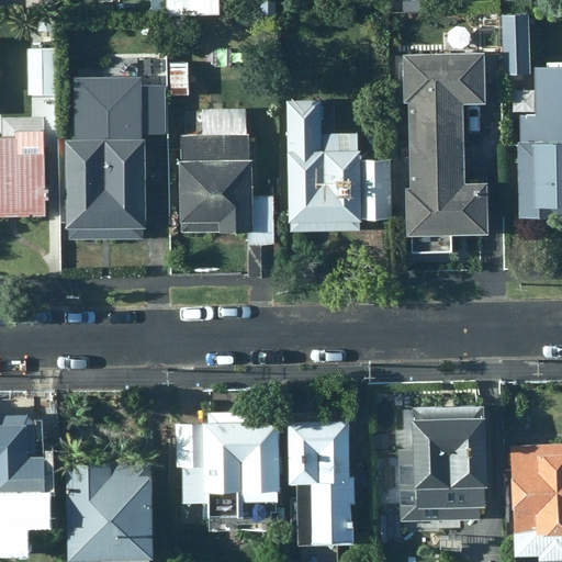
[(141,0),(114,0),(114,15),(141,15),(141,0)]
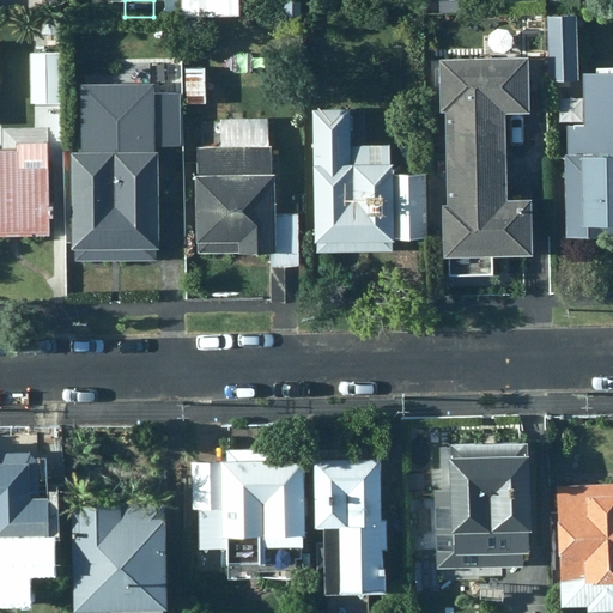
[(195,0),(196,16),(240,16),(238,0),(195,0)]
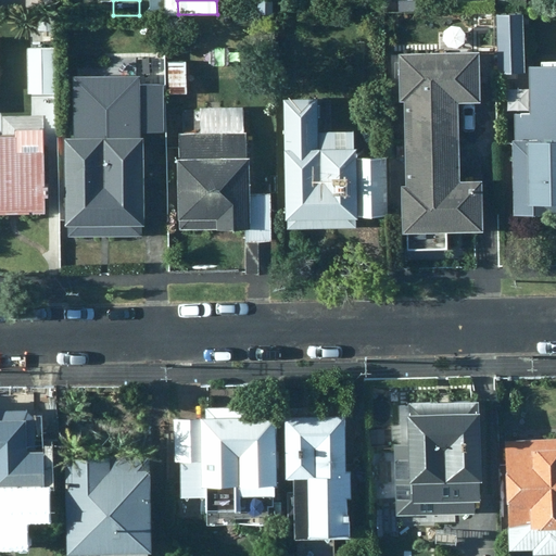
[(521,13),(496,13),(497,74),(522,74),(521,13)]
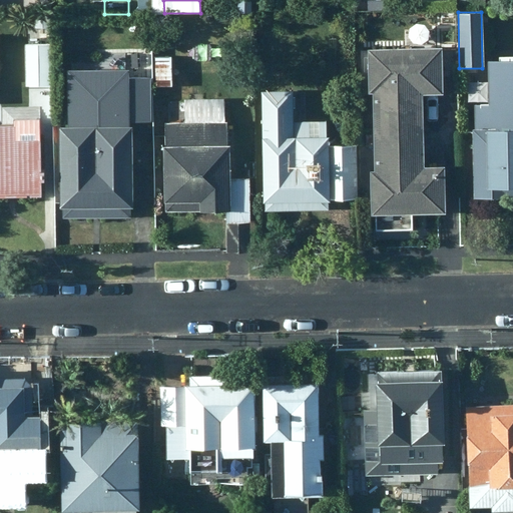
[(49,40),(48,23),(37,23),(38,41),(49,40)]
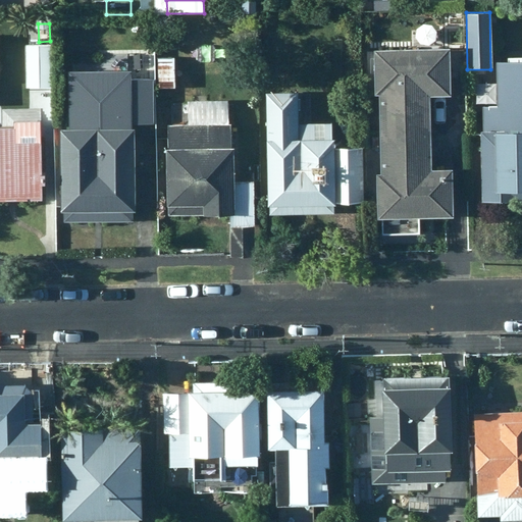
[(377,96),(378,135),(427,134),(426,99),(449,99),(448,49),(438,50),(437,34),(419,36),(419,51),(371,52),(372,96),(377,96)]
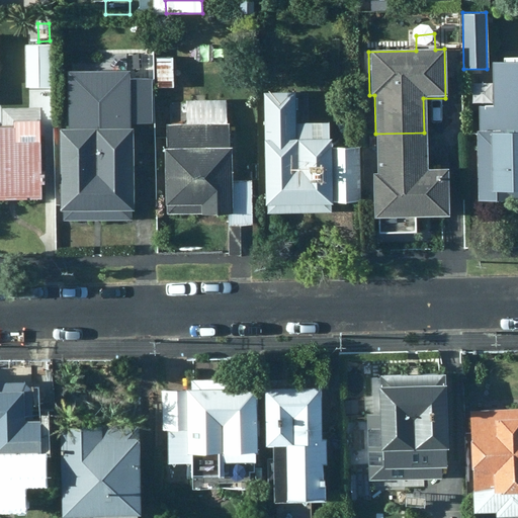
[(49,46),(23,47),(24,89),(50,88),(49,46)]
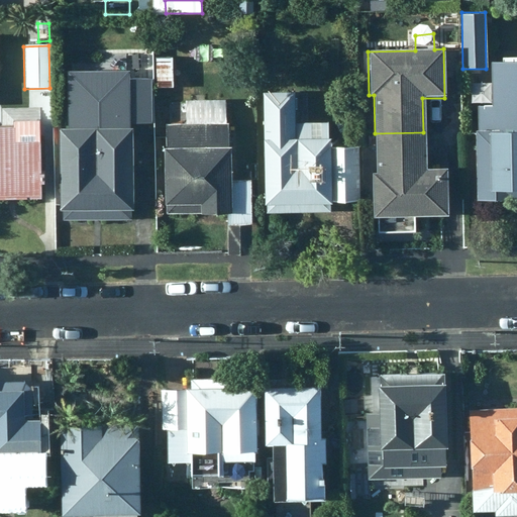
[(480,131),(474,131),(476,203),(516,201),(516,57),(502,58),(502,62),(490,63),(491,105),(479,106),(480,131)]
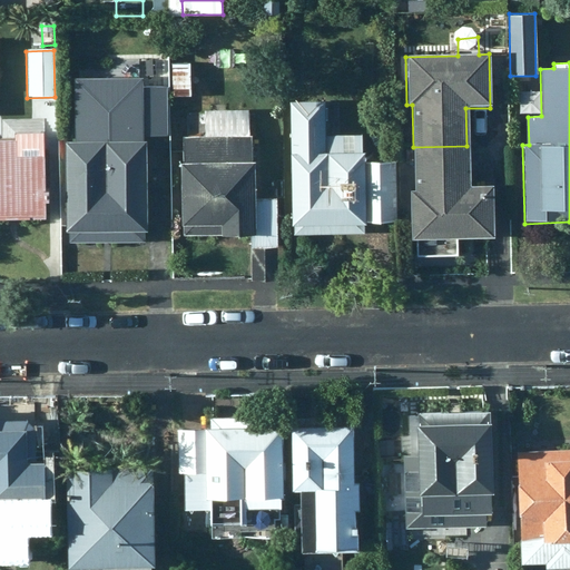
[(189,64),(172,64),(172,97),(190,97),(189,64)]
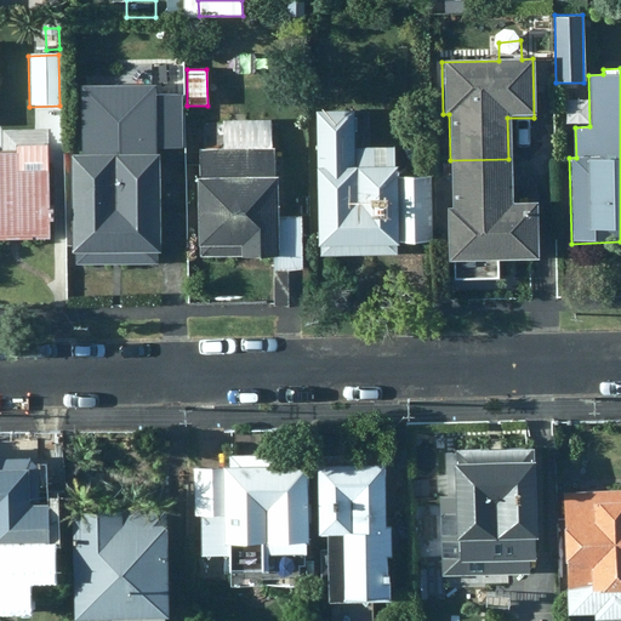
[(353,110),(315,112),(317,248),(319,248),(320,257),(397,256),(397,248),(399,248),(399,243),(432,243),(432,176),(396,176),(394,148),(353,148),(353,110)]
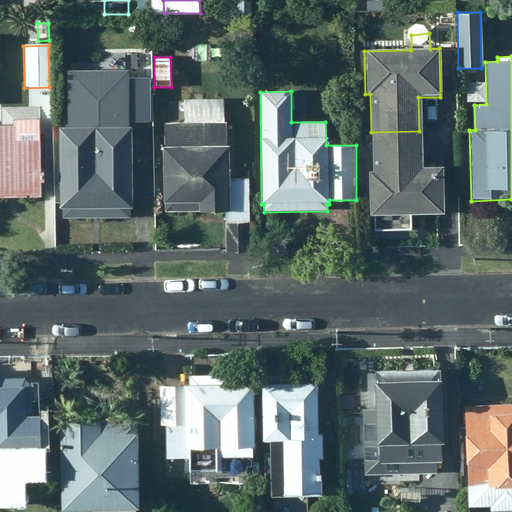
[(60,129),(57,128),(58,208),(66,209),(66,217),(123,216),(123,208),(131,208),(130,111),(117,111),(117,103),(68,104),(68,112),(60,112),(60,129)]
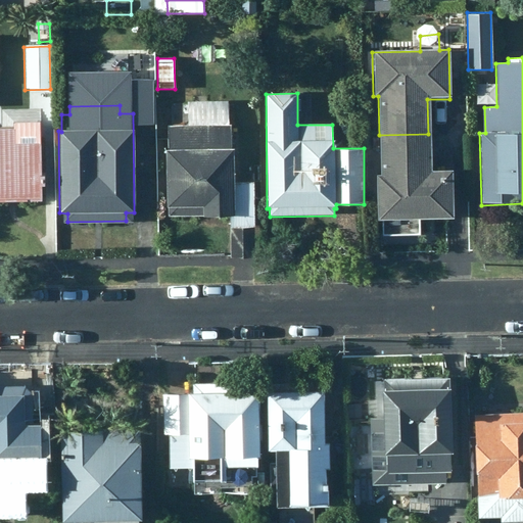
[(232,125),(165,127),(168,219),(233,217),(232,125)]
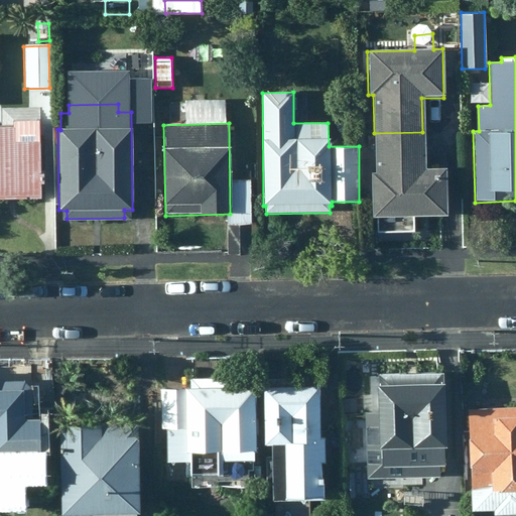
[(13,127),(0,127),(0,201),(40,201),(39,141),(13,142),(13,127)]
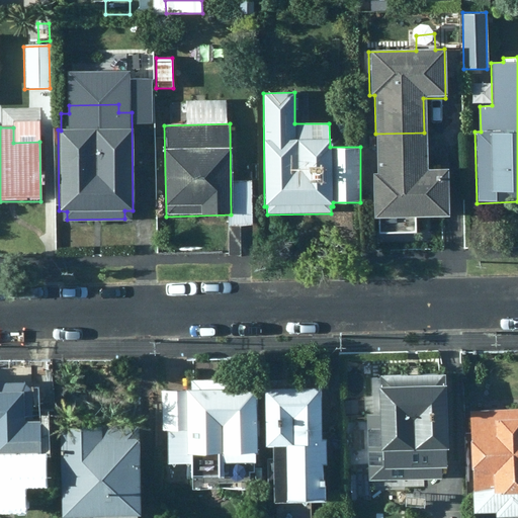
[(425,171),(424,133),(375,134),(377,174),(371,175),(372,219),(378,219),(378,234),(415,233),(415,219),(448,217),(447,170),(425,171)]
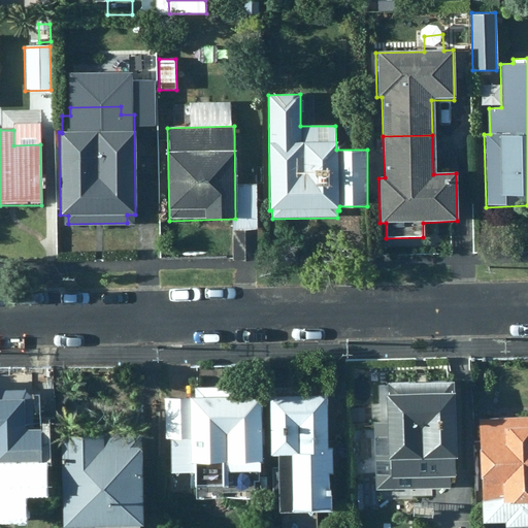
[(260,186),(236,186),(237,257),(250,257),(261,257),(260,186)]
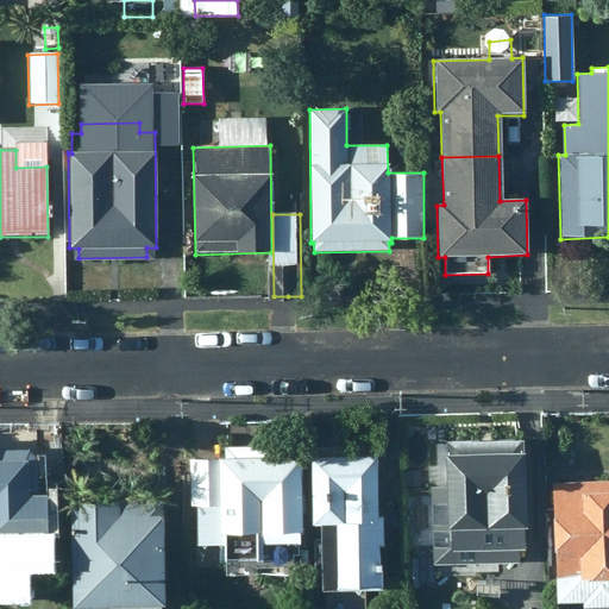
[(523,542),(522,433),(445,437),(446,484),(433,484),(433,562),(519,558),(519,542),(523,542)]
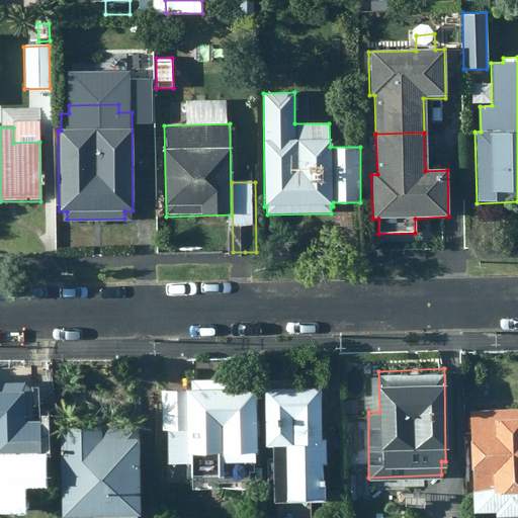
[(255,478),(255,382),(229,382),(229,374),(189,375),(189,384),(160,385),(161,425),(165,425),(167,481),(190,481),(190,485),(218,484),(217,479),(255,478)]
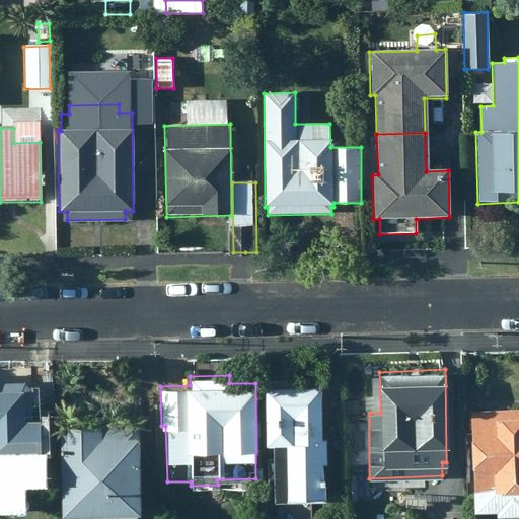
[(0,473),(5,474),(5,450),(40,449),(39,415),(31,415),(31,385),(24,378),(0,377),(0,473)]
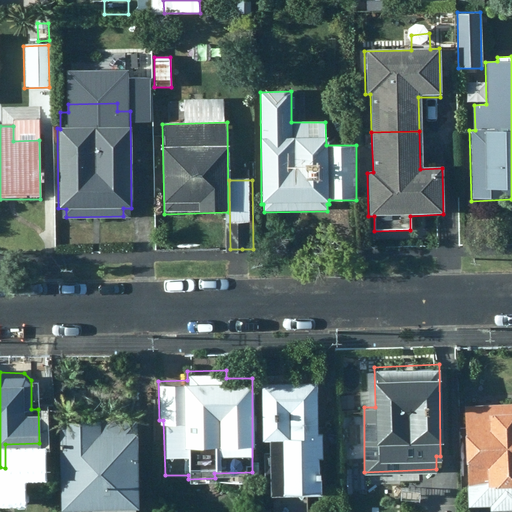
[(316,428),(317,376),(261,378),(262,434),(268,434),(269,489),(320,488),(319,466),(317,466),(317,452),(320,452),(320,427),(316,428)]
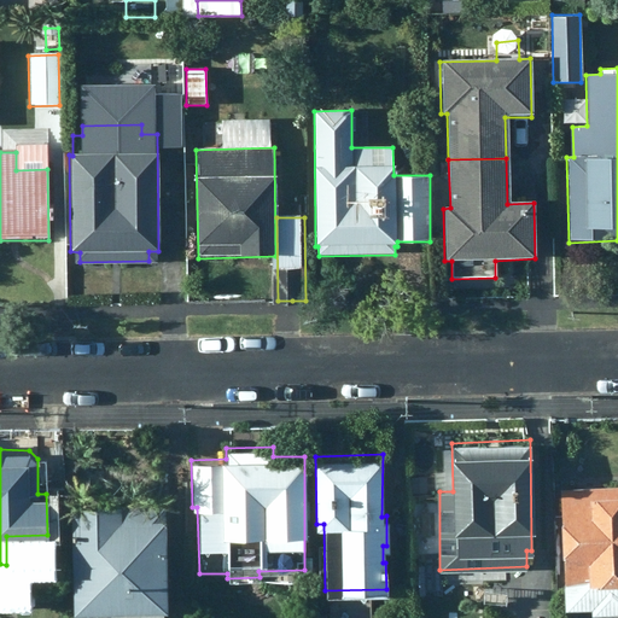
[(617,482),(559,484),(563,582),(572,582),(572,595),(617,593),(617,482)]
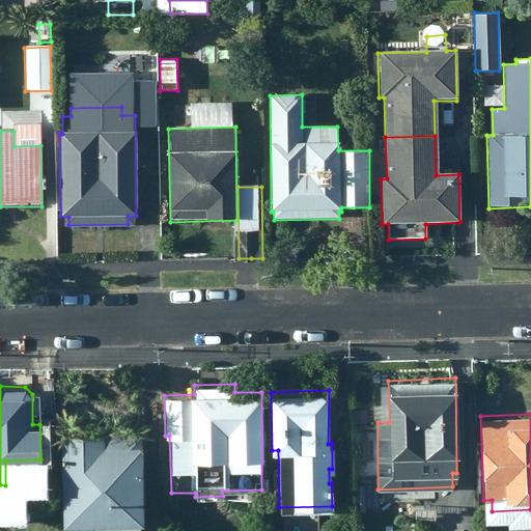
[(141,530),(139,429),(60,430),(60,522),(82,522),(82,530),(141,530)]
